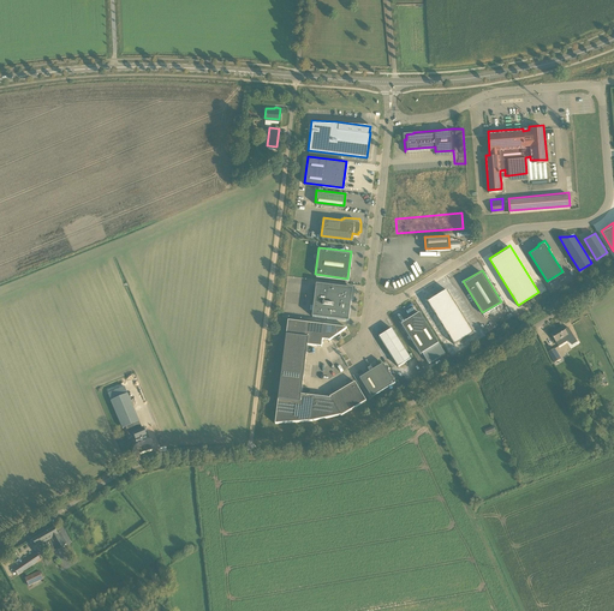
[(352,298),(352,297),(352,293),(351,292),(352,286),(315,281),(311,313),(347,318),(350,298),(352,298)]
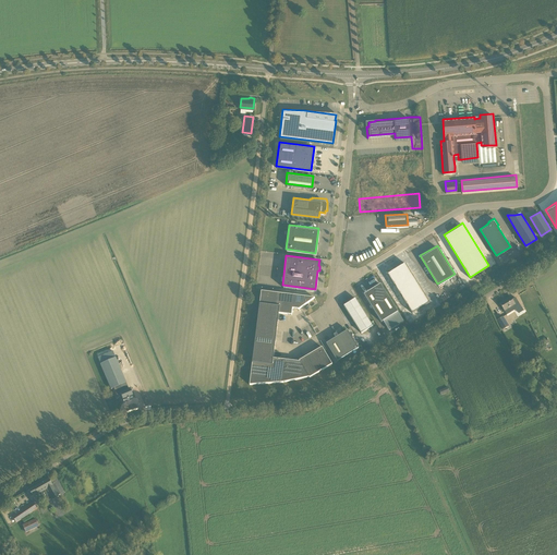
[(404,261),(387,272),(411,311),(428,300),(404,261)]
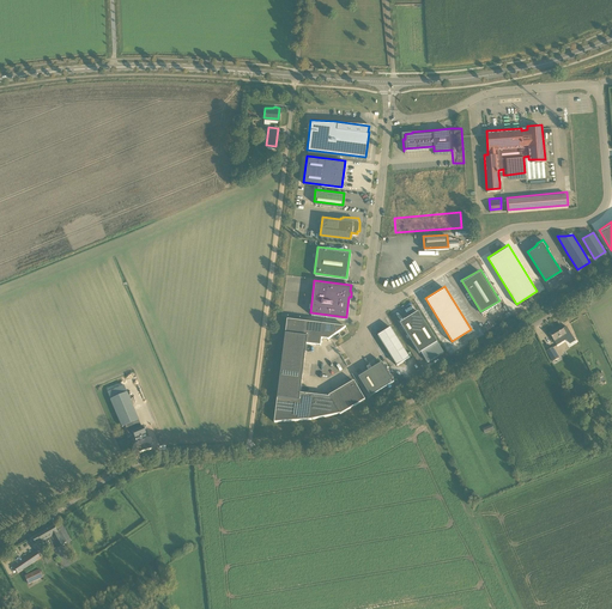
[(417,309),(399,321),(418,351),(420,349),(426,359),(442,349),(436,339),(417,309)]
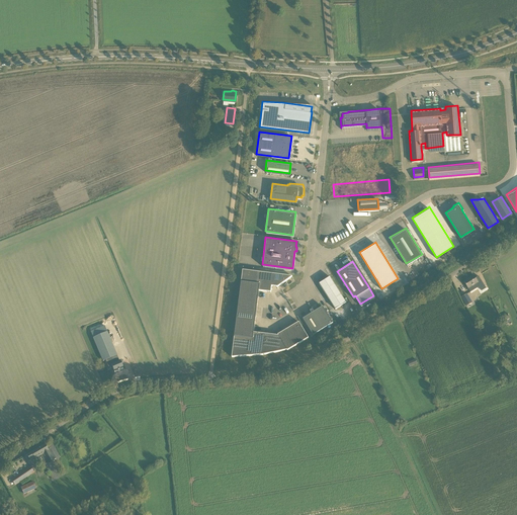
[(276,284),(291,274),(242,267),(231,354),(262,352),(286,347),(277,333),(253,330),(258,288),(270,289),(271,283),(276,284)]
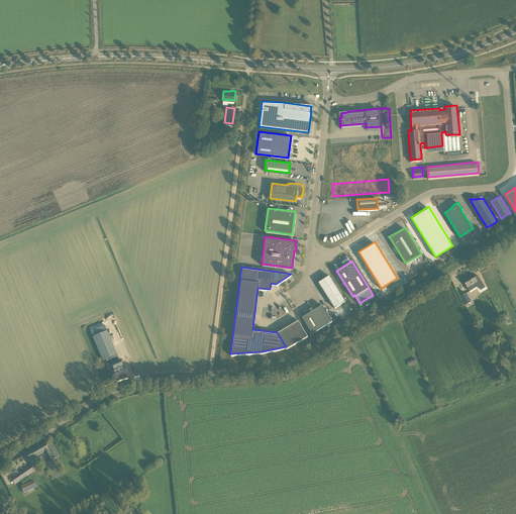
[(473,273),(462,279),(465,283),(467,286),(476,281),(478,284),(480,288),(484,285),(477,273),(474,275),(473,273)]
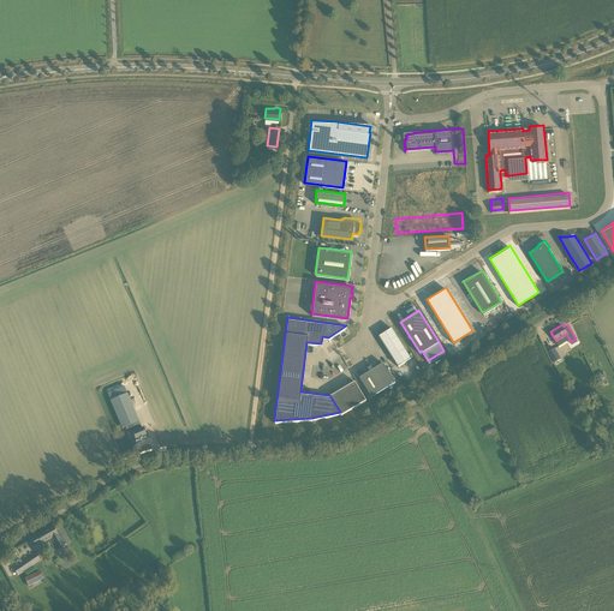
[(387,348),(400,341),(391,325),(377,334),(387,348)]
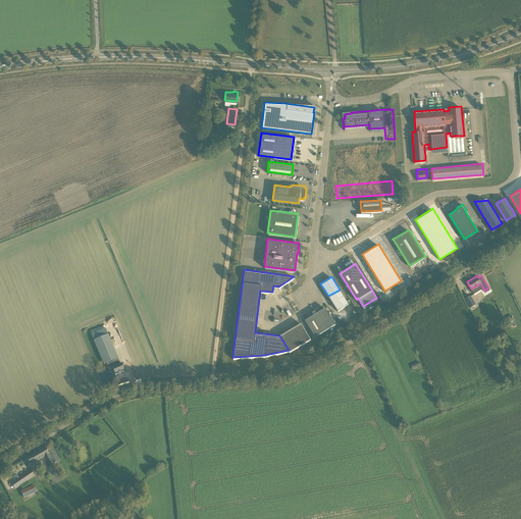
[(476,302),(481,299),(480,296),(485,293),(481,287),(470,293),(476,302)]
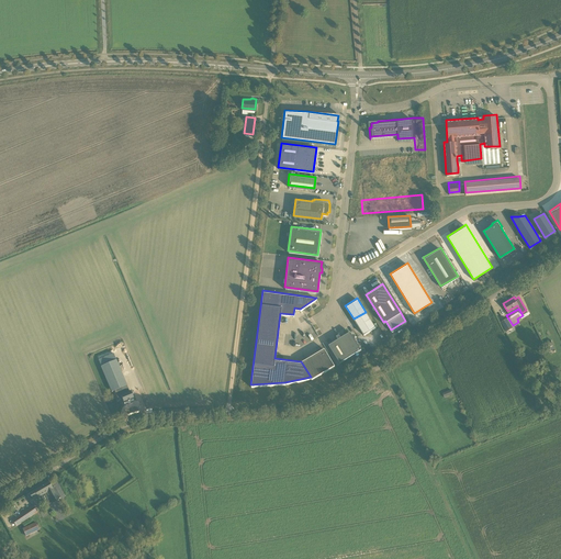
[(362,333),(374,325),(366,312),(354,319),(362,333)]
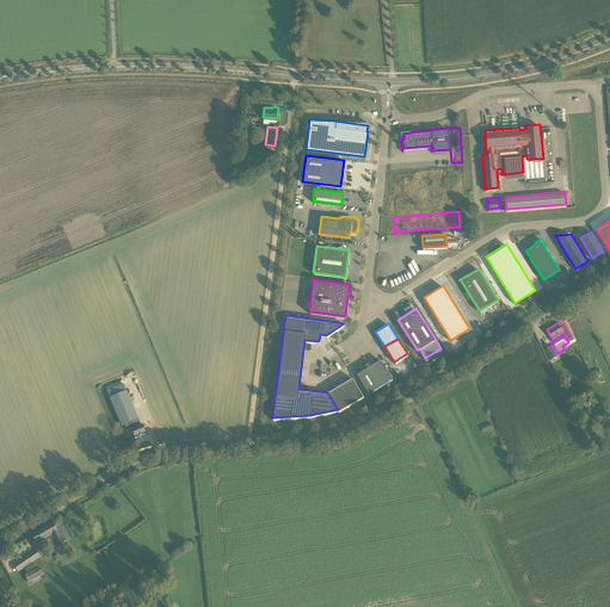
[(550,358),(556,353),(549,344),(543,347),(550,358)]
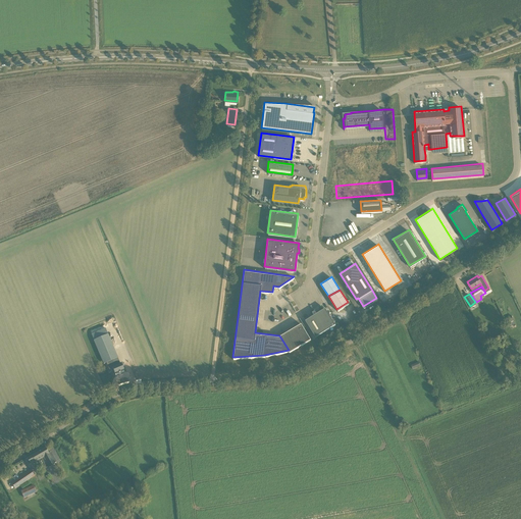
[(324,328),(334,322),(324,306),(314,312),(324,328)]
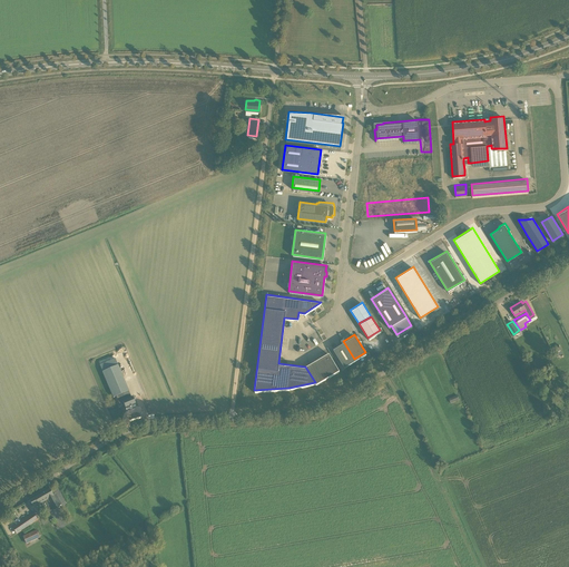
[(354,359),(343,341),(333,348),(344,367),(354,359)]
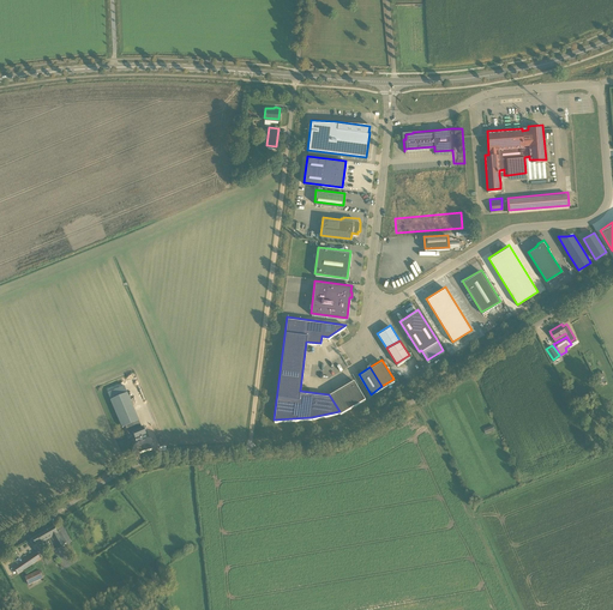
[(352,405),(365,397),(354,379),(341,386),(352,405)]
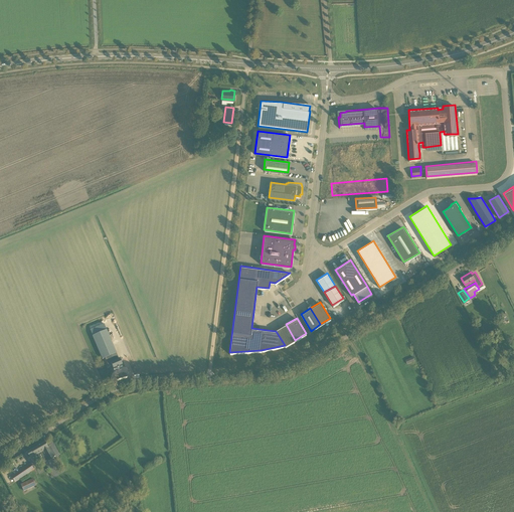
[(285,346),(295,340),(286,324),(276,330),(276,331),(285,345),(285,346)]
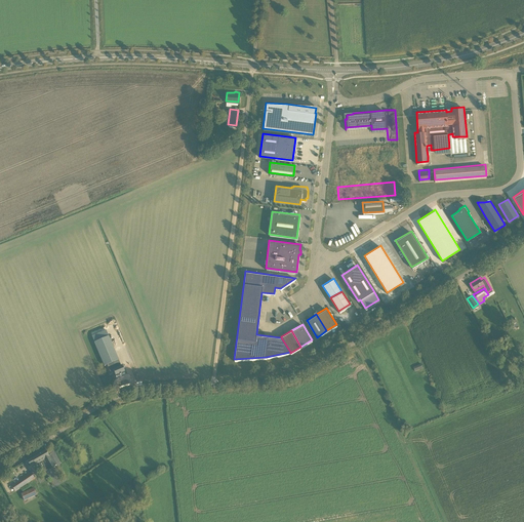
[(109,337),(108,333),(93,339),(104,363),(107,362),(110,367),(112,367),(115,373),(124,369),(121,362),(120,363),(109,337)]
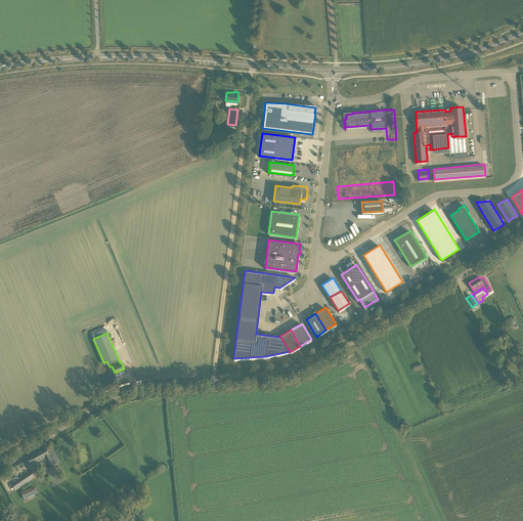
[(415,371),(419,370),(417,366),(421,364),(420,360),(411,363),(415,371)]
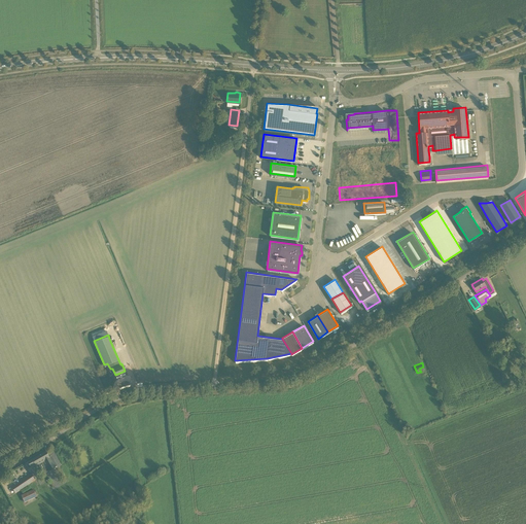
[(30,465),(35,462),(40,459),(41,461),(44,466),(45,465),(48,469),(55,466),(54,465),(56,464),(50,454),(48,455),(44,449),(26,460),(29,464),(30,465)]
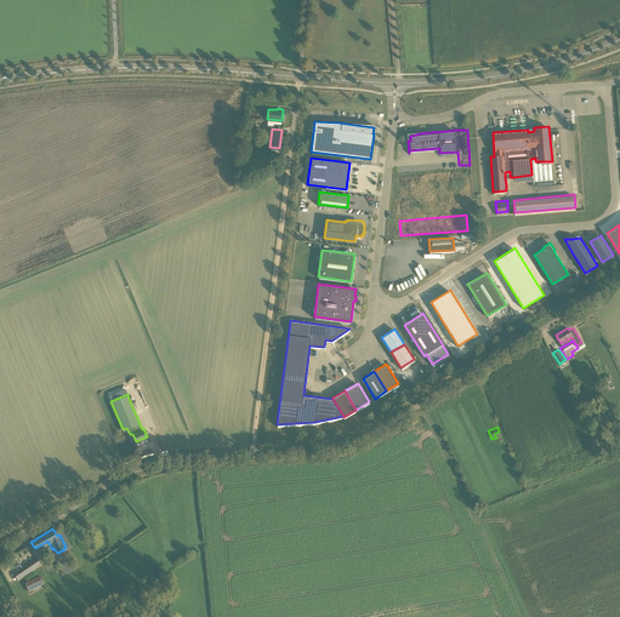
[(17,577),(40,561),(39,560),(37,555),(12,571),(17,577)]
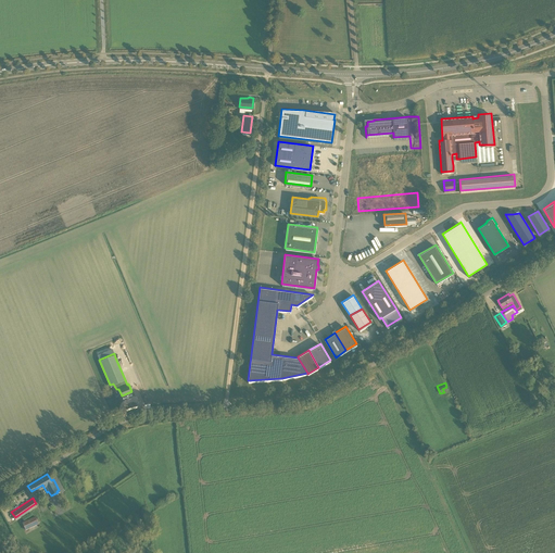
[(24,528),(38,522),(35,514),(21,520),(24,528)]
